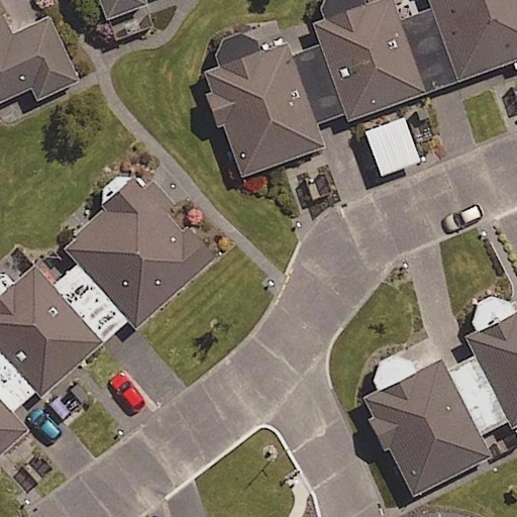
[(98,0),(106,18),(153,0),(98,0)]
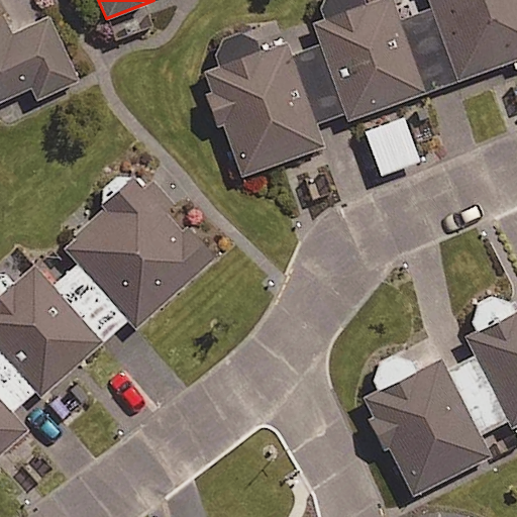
[(216,43),(211,60),(215,69),(202,73),(222,127),(228,125),(245,174),(322,145),(317,131),(516,58),(516,0),(428,0),(431,8),(399,20),(391,0),(372,0),(364,3),(360,0),(318,0),(321,18),(312,21),(316,31),(260,53),(250,36),(229,33),(216,43)]
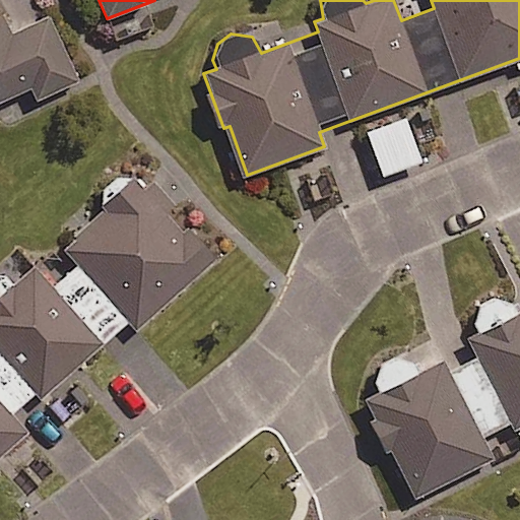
[(0,101),(28,87),(36,102),(76,82),(46,17),(8,35),(0,16),(0,101)]
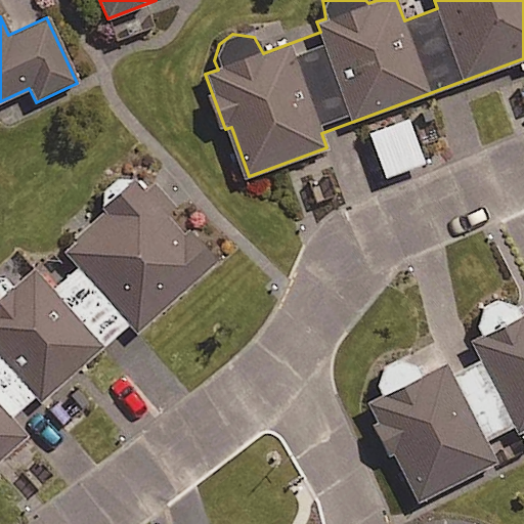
[(423,164),(407,119),(368,132),(384,177),(423,164)]
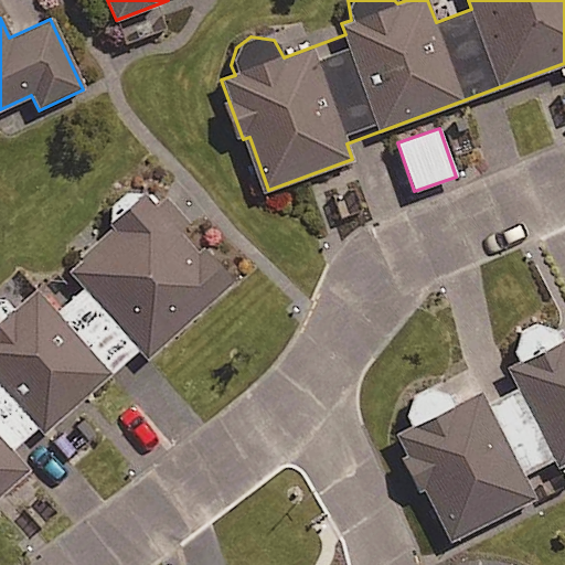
[(33,426),(65,460),(102,426),(80,403),(136,350),(147,361),(230,285),(144,191),(130,191),(118,199),(112,214),(115,224),(66,268),(85,289),(56,315),(33,290),(12,309),(0,298),(0,496),(29,470),(9,448),(33,426)]
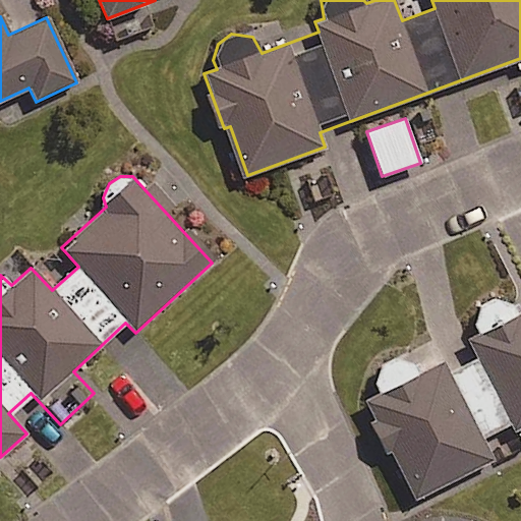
[(520,320),(508,301),(497,298),(485,301),(478,310),(475,321),(484,342),(419,374),(414,364),(407,360),(388,360),(379,367),(372,378),(372,386),(378,396),(360,404),(410,502),(493,461),(481,440),(504,428),(510,442),(520,437),(520,320)]
